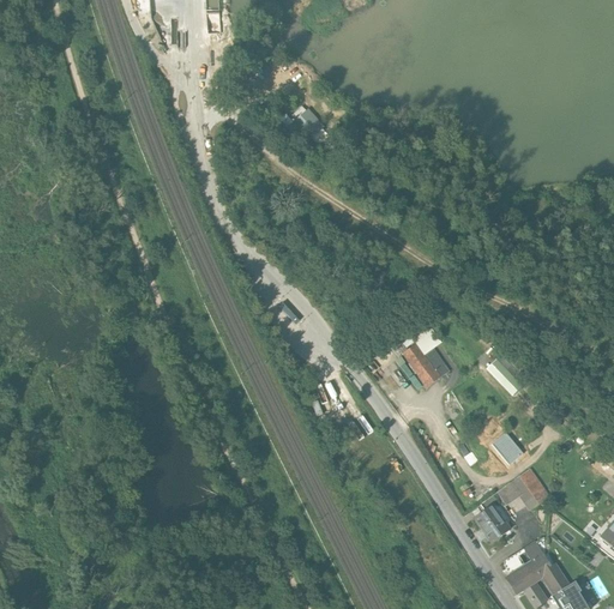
[(208,29),(220,30),(221,10),(209,10),(208,29)]
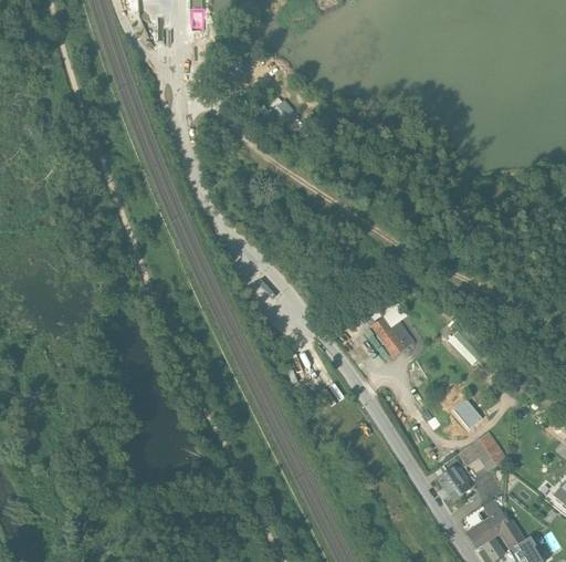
[(261,118),(280,136),(299,116),(280,99),(261,118)]
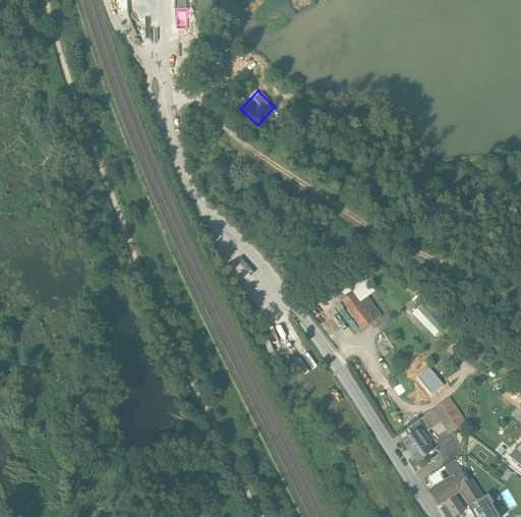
[(359,299),(352,290),(341,298),(341,299),(342,299),(355,318),(354,319),(361,328),(373,319),(381,313),(367,294),(359,299)]
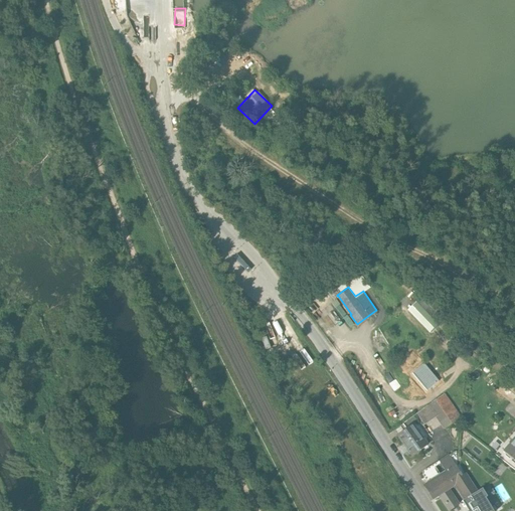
[(441,319),(419,297),(415,301),(437,324),(441,319)]
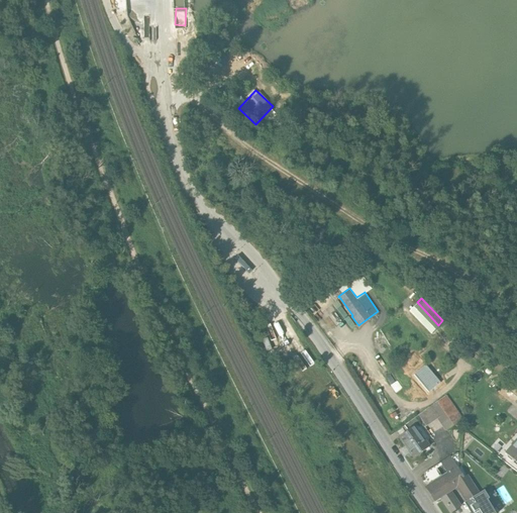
[(438,325),(417,302),(409,310),(430,332),(438,325)]
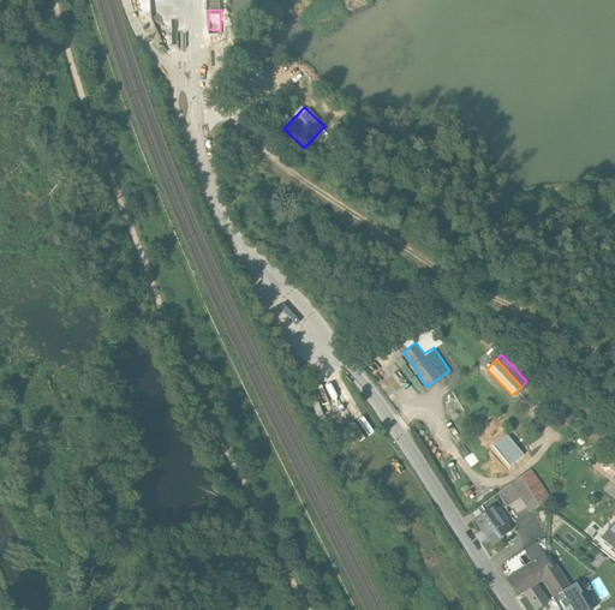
[(506,432),(491,443),(509,465),(523,454),(506,432)]
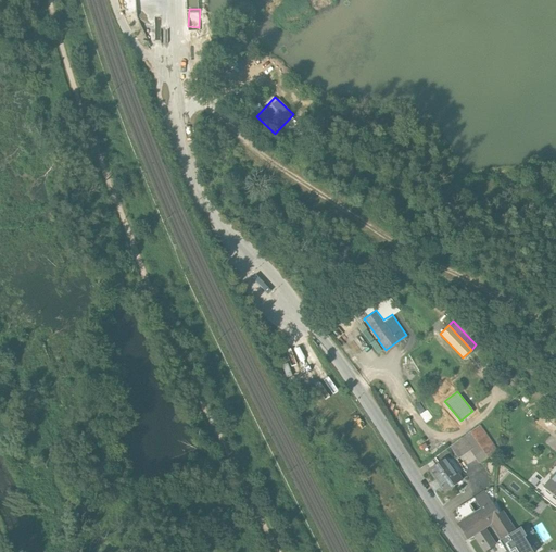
[(479,423),(460,436),(469,448),(479,461),(497,448),(479,423)]
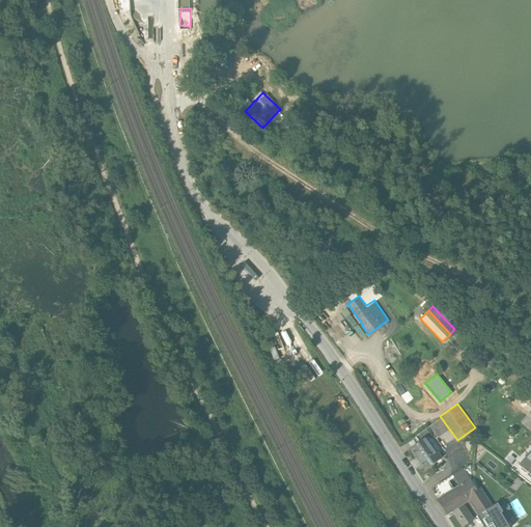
[(428,424),(437,435),(448,427),(440,416),(428,424)]
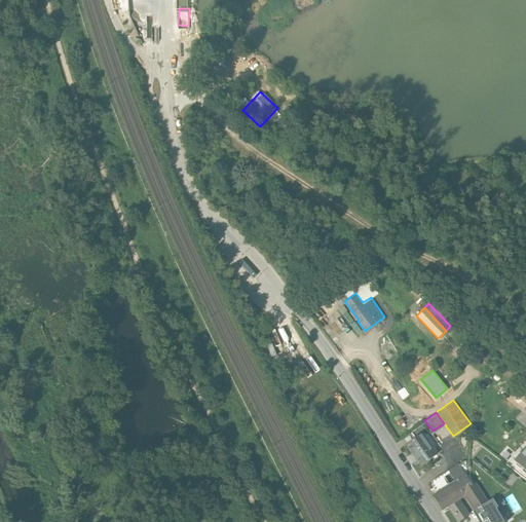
[(421,422),(411,431),(415,436),(419,433),(425,427),(421,422)]
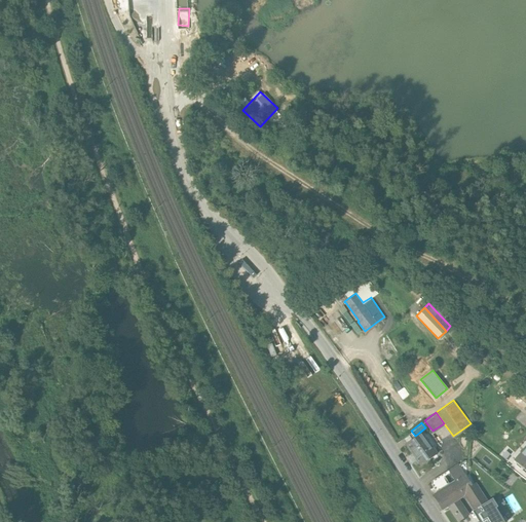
[(429,447),(419,433),(415,436),(406,443),(420,462),(436,452),(431,445),(429,447)]
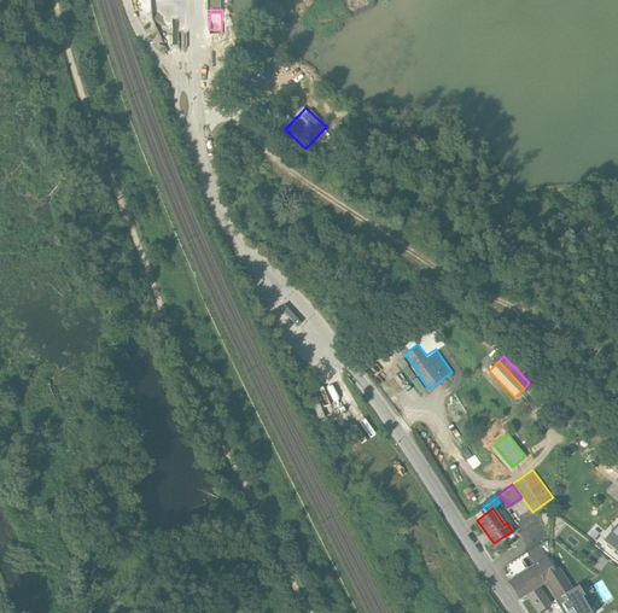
[(617,523),(604,539),(617,553),(617,523)]
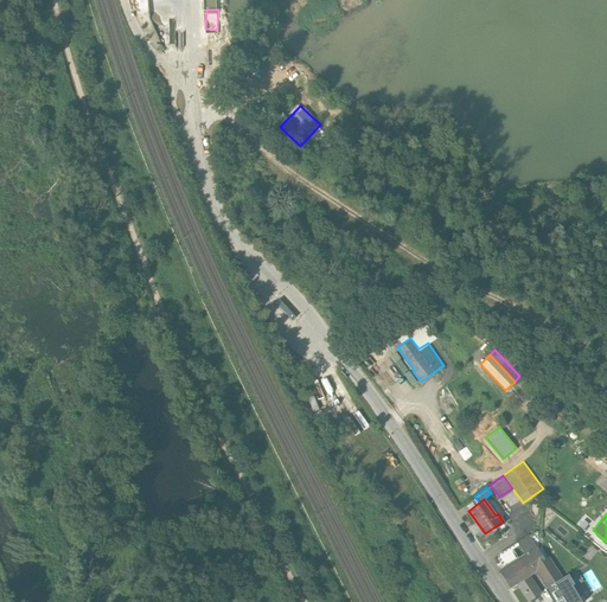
[(525,554),(536,548),(544,562),(549,558),(541,544),(538,545),(537,530),(518,542),(521,544),(525,554)]
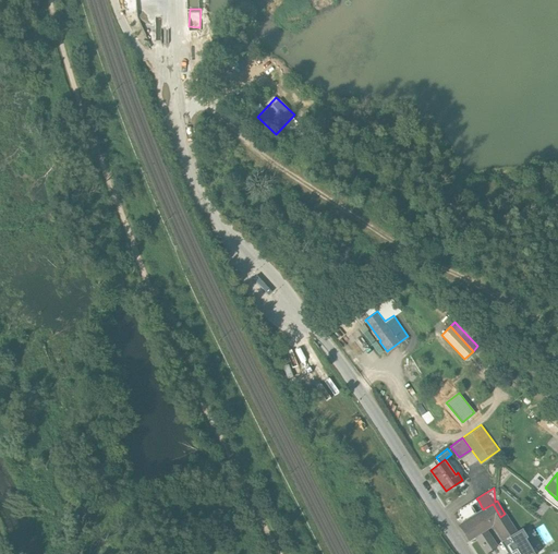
[(463,521),(478,513),(473,504),(478,501),(476,498),(459,509),(458,513),(463,521)]
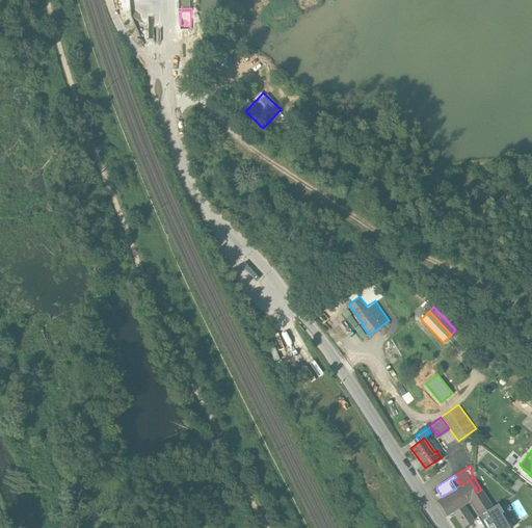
[(439,500),(447,512),(453,509),(463,524),(473,518),(462,503),(470,499),(477,493),(470,480),(460,485),(456,489),(442,497),(439,500)]
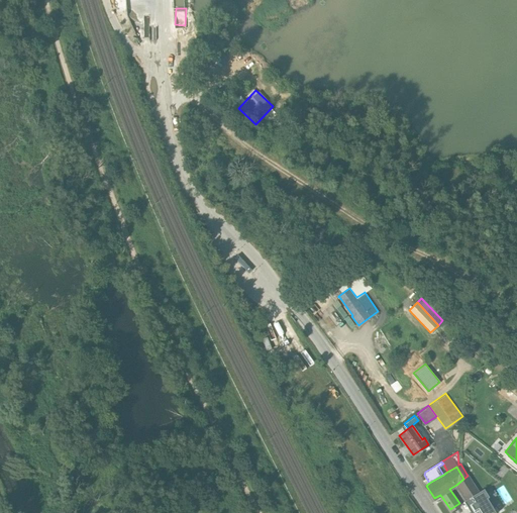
[(479,491),(470,478),(468,476),(463,479),(456,485),(466,499),(479,491)]
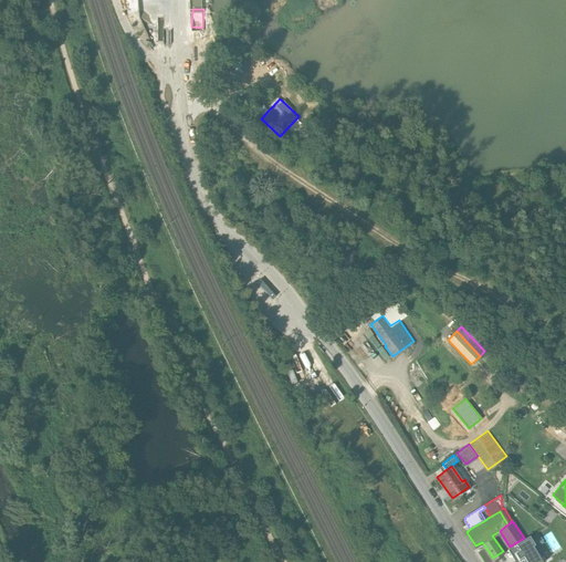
[(541,561),(543,561),(533,545),(535,543),(530,534),(524,538),(510,547),(507,549),(514,560),(511,561),(541,561)]
